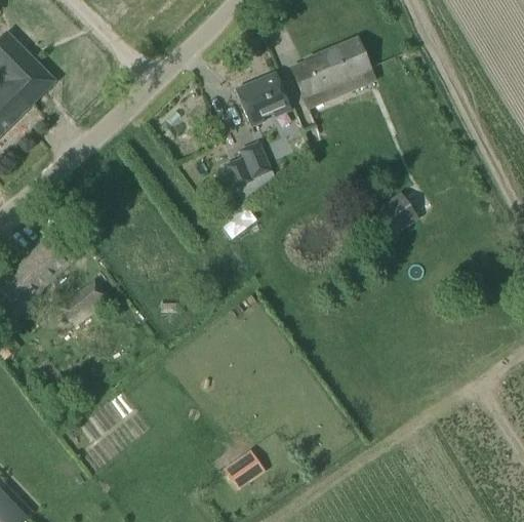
[(0,134),(52,83),(5,33),(0,38),(0,80),(3,83),(0,86),(0,134)]
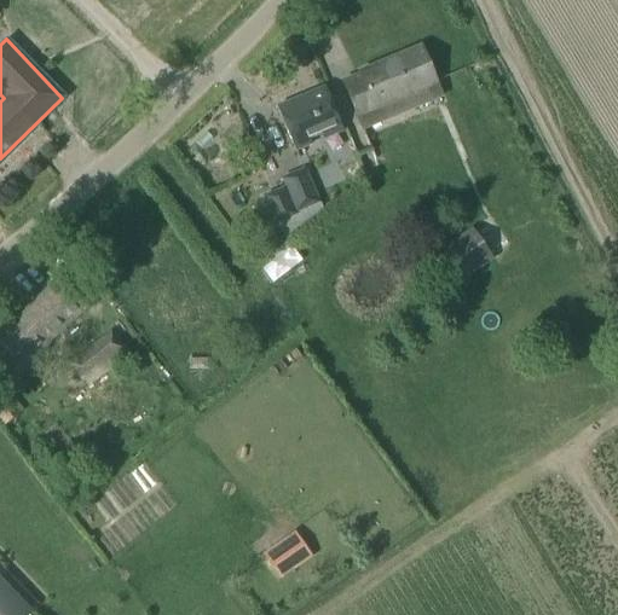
[(443,94),(431,67),(422,44),(361,69),(362,71),(344,80),(353,102),(363,127),(443,94)]
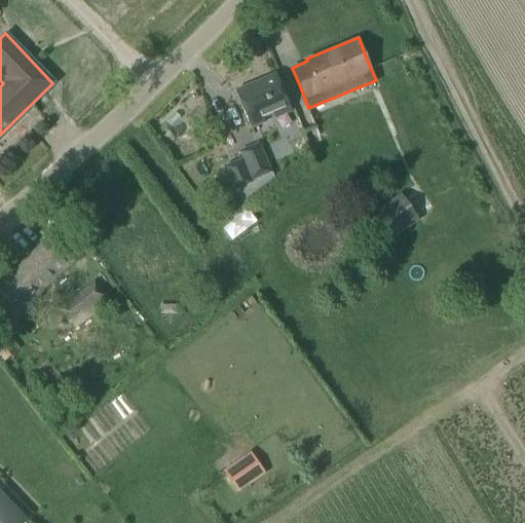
[(285,90),(276,71),(236,88),(252,125),(265,119),(264,116),(273,112),(275,115),(292,108),(285,90)]
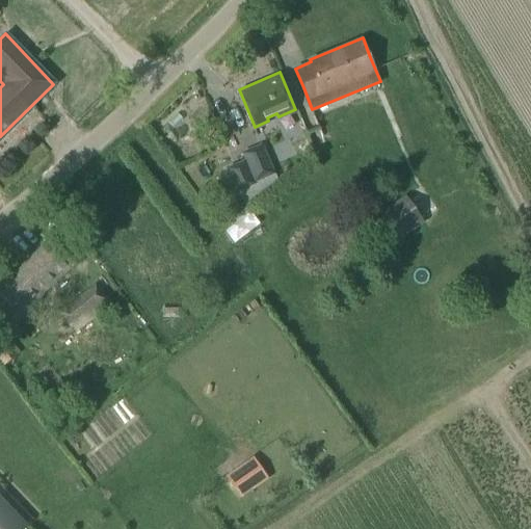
[(256,183),(255,180),(274,172),(262,141),(241,151),(245,160),(229,167),(238,190),(256,183)]
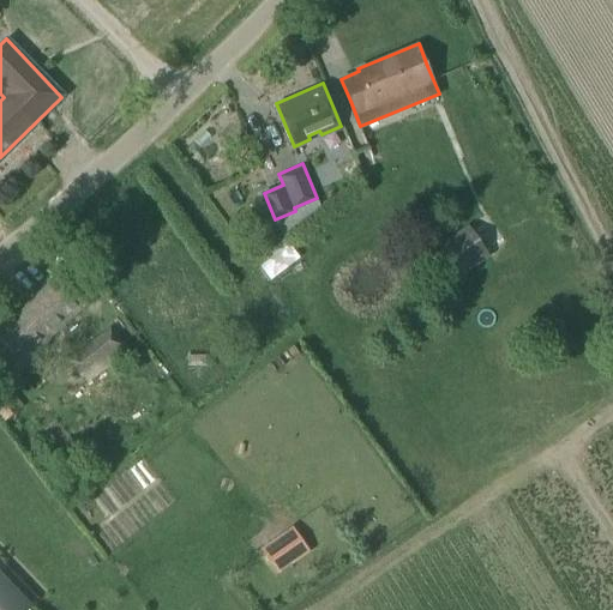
[(468,221),(428,248),(454,283),(493,255),(468,221)]
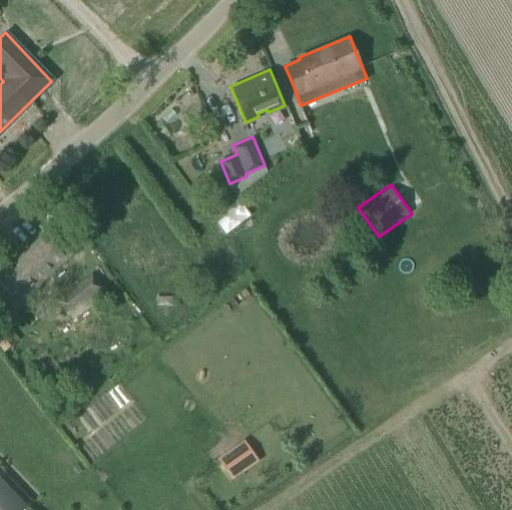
[(72,253),(62,243),(48,228),(0,274),(0,313),(4,318),(72,253)]
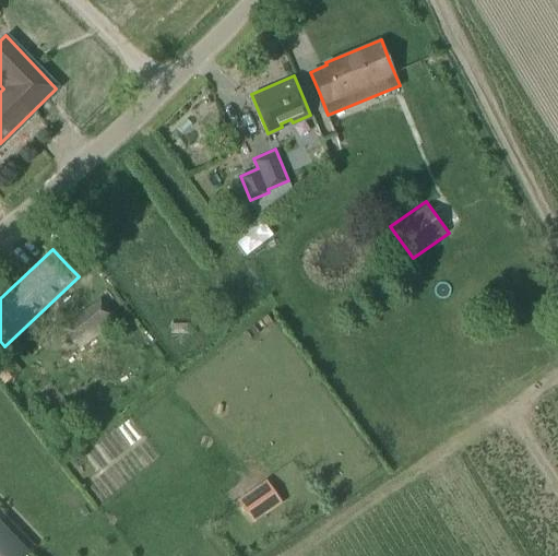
[(105,297),(62,320),(74,342),(116,319),(105,297)]
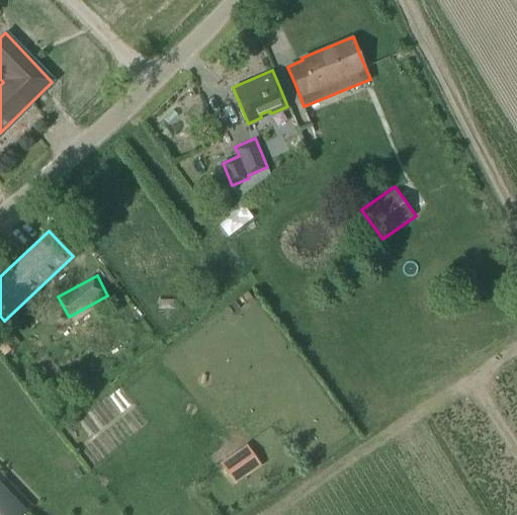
[(218,458),(231,483),(261,465),(248,442),(218,458)]
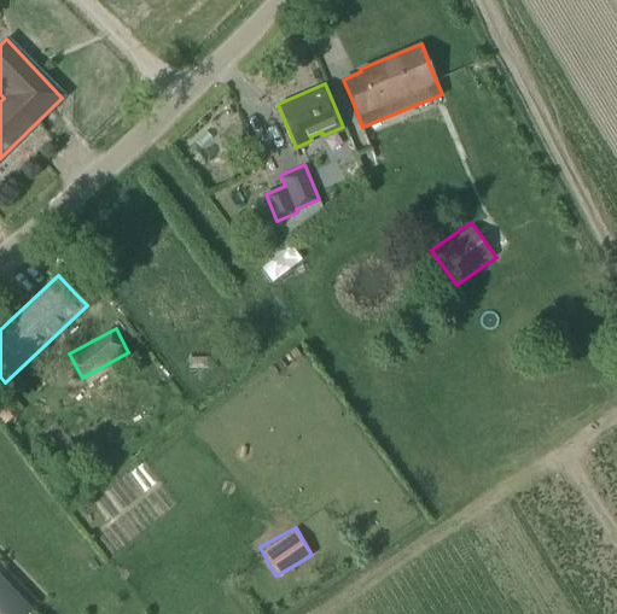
[(0,613),(27,613),(34,608),(0,571),(0,613)]
